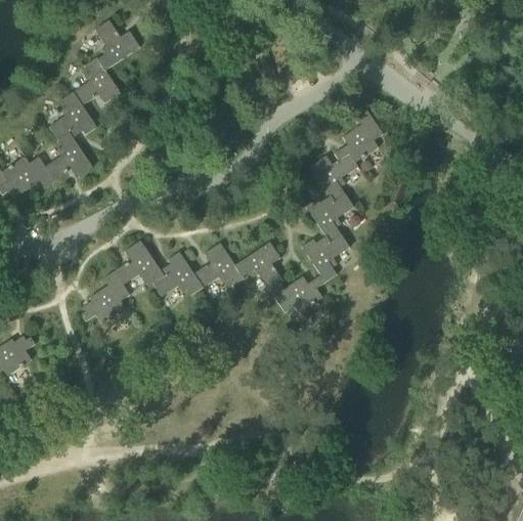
[(106,47),(95,55),(105,70),(140,46),(129,30),(121,36),(109,19),(95,29),(106,47)]
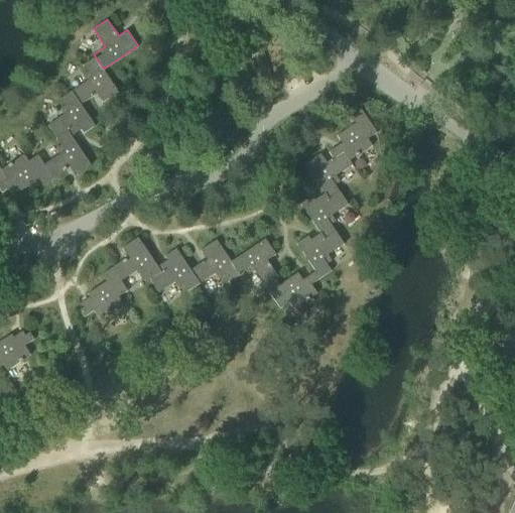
[(92,77),(72,90),(81,104),(98,93),(103,101),(119,91),(104,69),(94,54),(83,61),(92,77)]
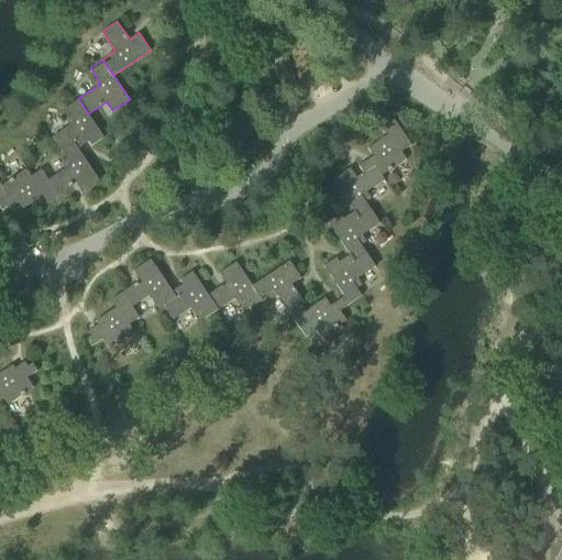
[(52,135),(62,151),(74,142),(77,147),(88,141),(91,145),(103,136),(88,113),(78,98),(66,107),(75,120),(52,135)]
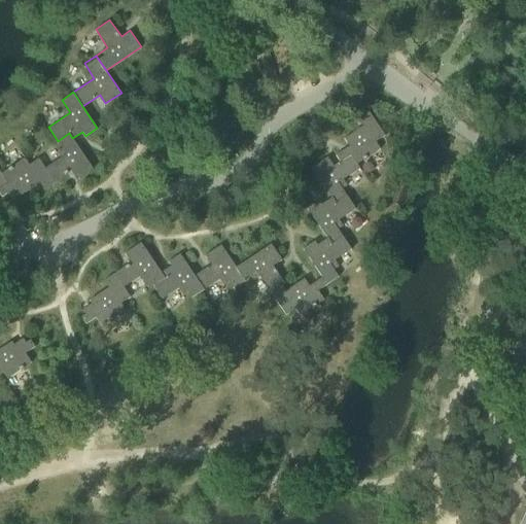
[(335,154),(339,161),(351,152),(357,163),(381,147),(376,140),(385,134),(370,110),(357,118),(361,126),(345,137),(349,145),(335,154)]
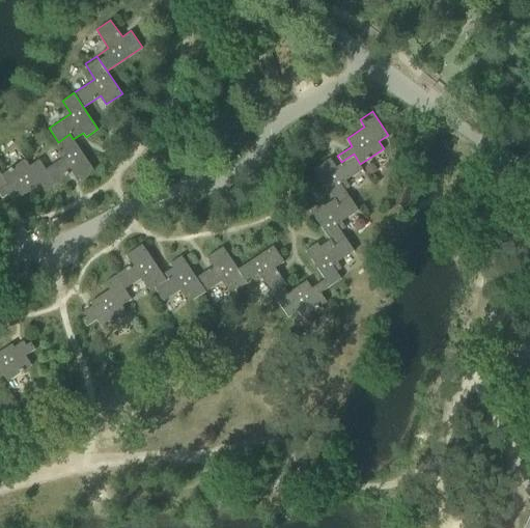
[(66,155),(46,168),(55,183),(72,171),(77,181),(93,170),(73,139),(70,134),(58,142),(66,155)]
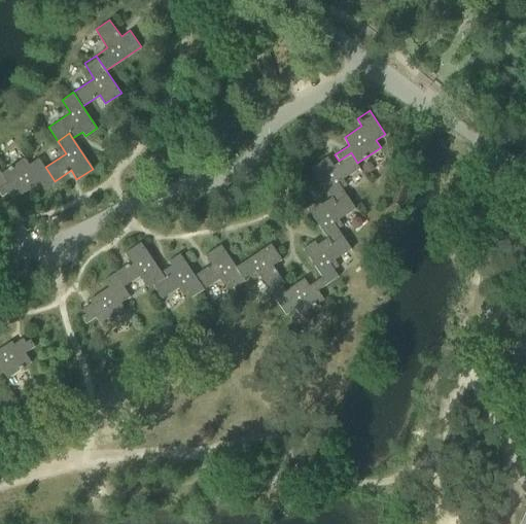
[(311,167),(330,196),(343,187),(339,181),(360,167),(357,163),(351,152),(339,161),(332,165),(327,155),(311,167)]
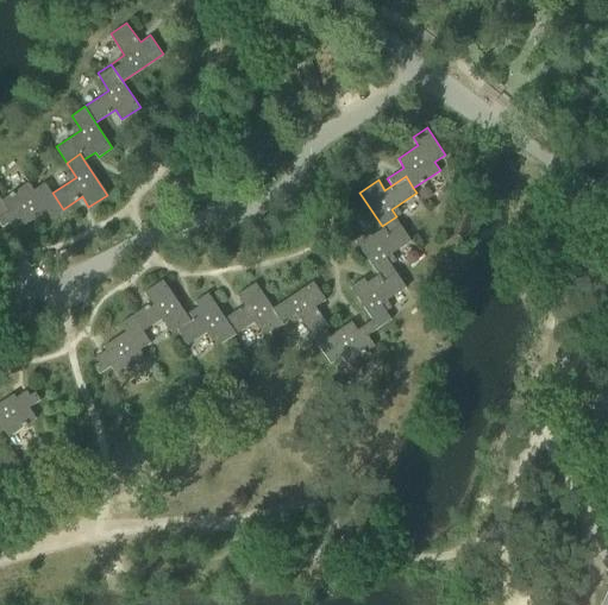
[(29,182),(1,200),(10,210),(0,216),(0,225),(0,226),(17,215),(23,224),(45,209),(50,218),(63,209),(52,193),(45,182),(33,189),(29,182)]
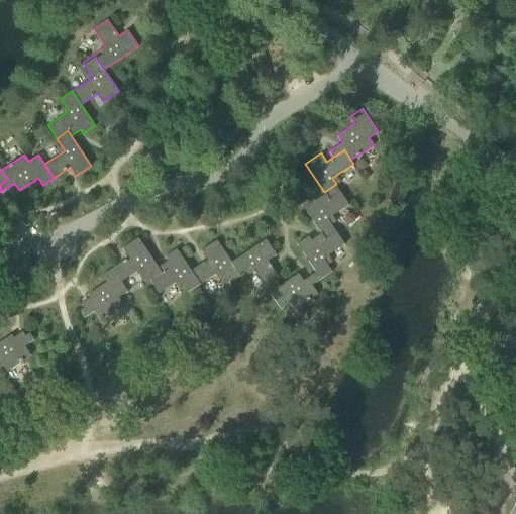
[(0,184),(8,179),(1,170),(0,167),(0,184)]
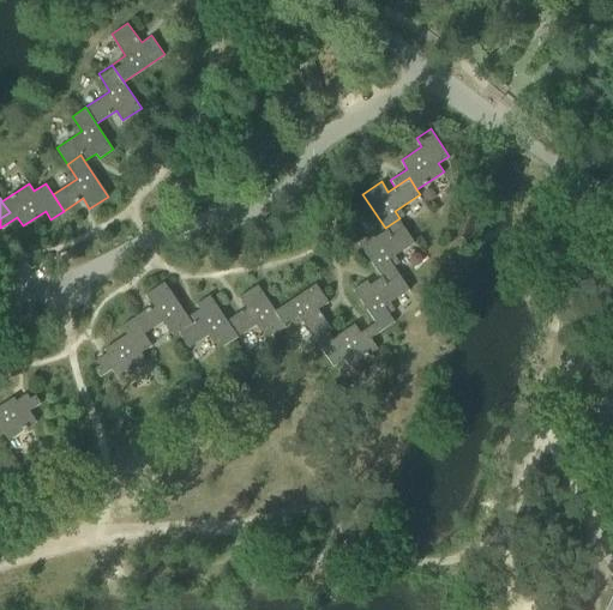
[(358,241),(380,276),(395,266),(401,261),(396,254),(415,241),(400,218),(385,228),(385,229),(374,236),(371,233),(358,241)]
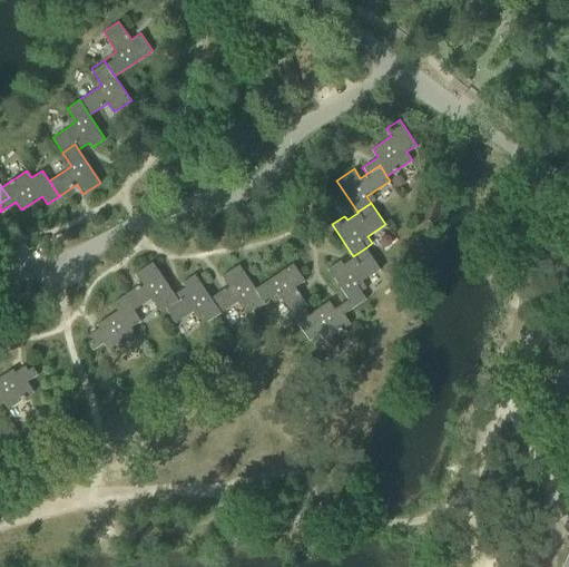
[(326,269),(347,299),(347,300),(362,291),(368,286),(363,281),(381,269),(366,247),(353,256),(343,263),(340,260),(326,269)]
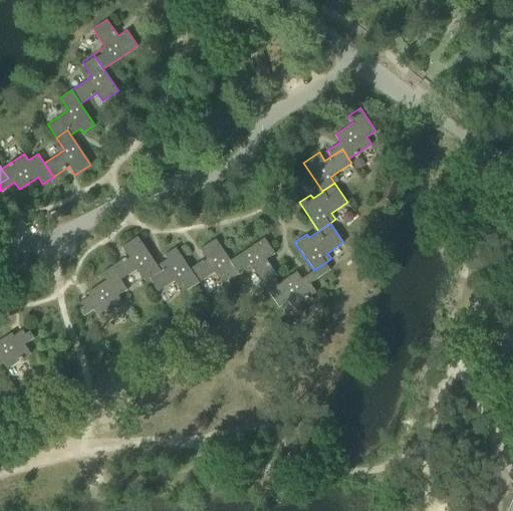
[(126,255),(111,266),(121,280),(142,266),(149,278),(161,270),(157,264),(138,236),(120,247),(126,255)]
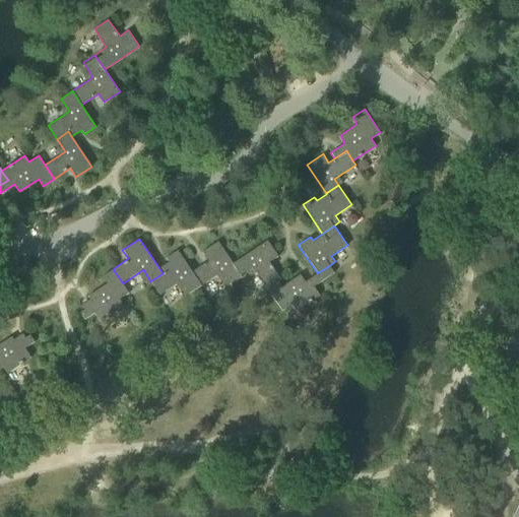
[(268,240),(236,261),(244,273),(252,267),(264,285),(277,275),(268,262),(278,255),(268,240)]
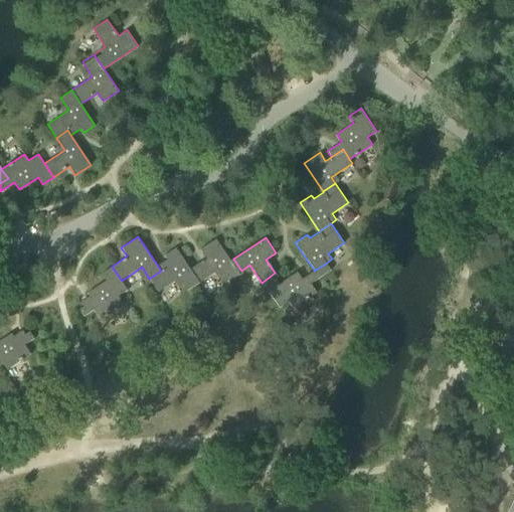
[(204,257),(191,266),(202,281),(219,270),(226,280),(241,271),(233,259),(230,261),(216,238),(200,249),(204,257)]
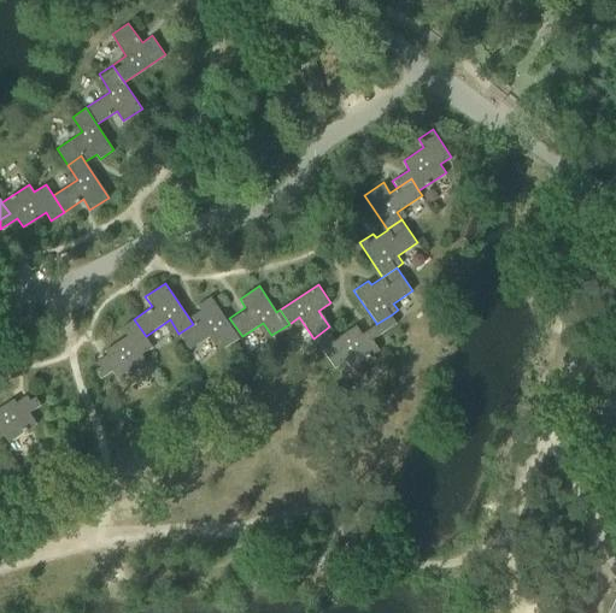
[(213,300),(188,317),(193,324),(179,334),(189,349),(215,332),(226,348),(242,336),(229,318),(227,320),(213,300)]
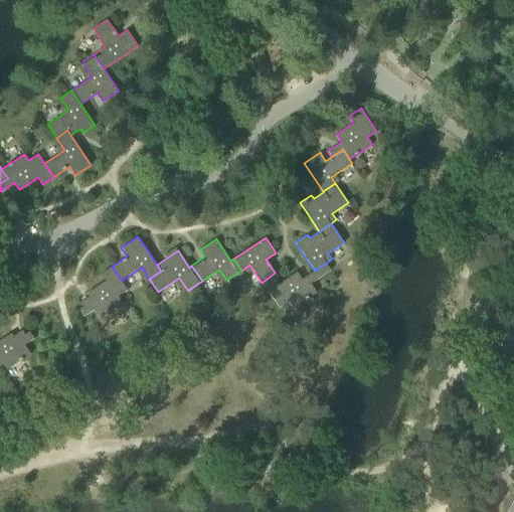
[(281,281),(275,273),(262,283),(280,308),(290,301),(294,307),(317,292),(311,283),(331,269),(327,263),(314,271),(314,270),(302,277),(297,270),(281,281)]
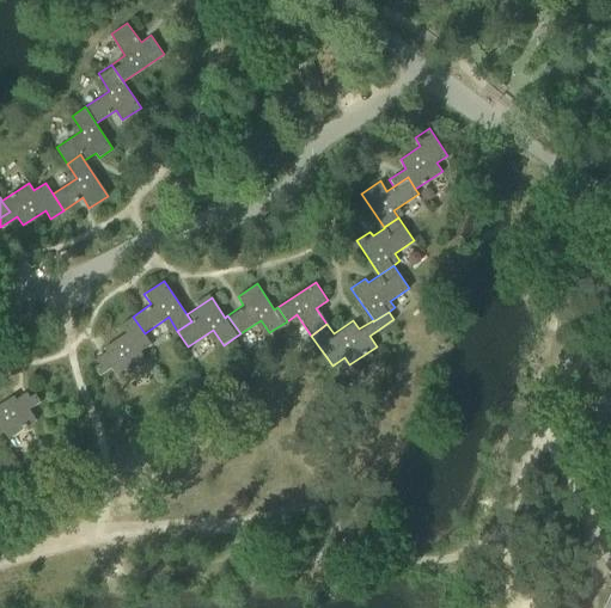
[(152,344),(145,333),(133,317),(120,325),(126,333),(104,348),(107,351),(96,358),(99,364),(91,369),(96,378),(108,370),(114,380),(145,360),(140,351),(152,344)]
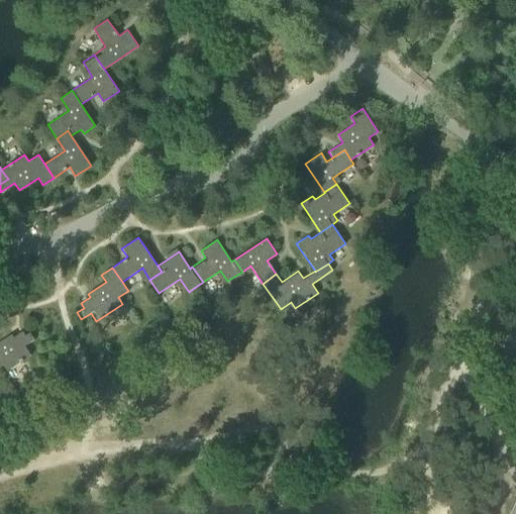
[(0,364),(2,363),(7,371),(30,354),(25,346),(35,339),(30,331),(26,334),(24,330),(14,337),(11,333),(0,340),(0,364)]
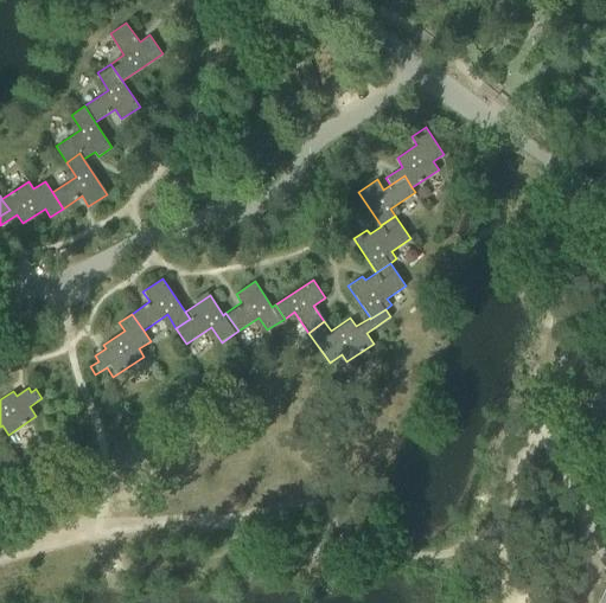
All buildings are outlined.
